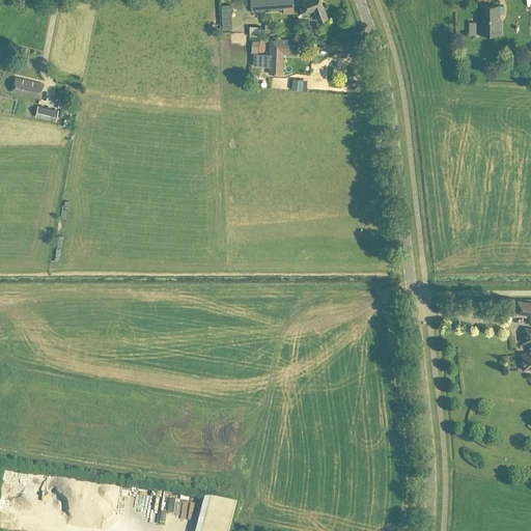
[(282,10),(282,8),(294,7),(292,0),(250,0),(251,14),(282,10)]
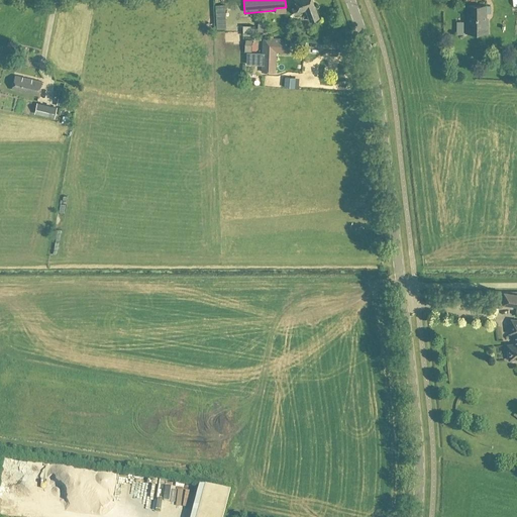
[(294,0),(297,7),(291,9),(294,16),(301,13),(300,12),(305,10),(310,22),(318,18),(311,0),(294,0)]
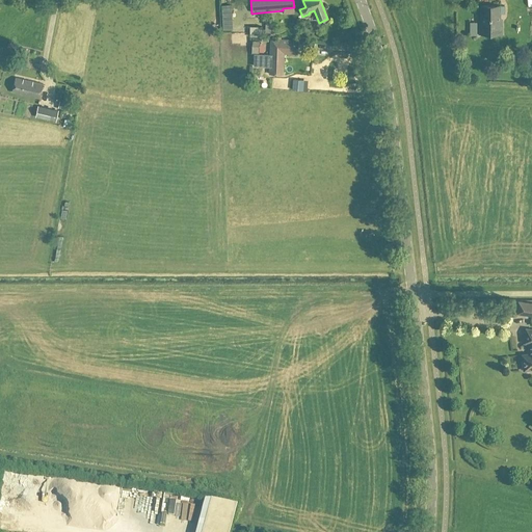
[(500,23),(500,6),(481,6),(481,23),(480,23),(480,34),(502,34),(502,23),(500,23)]
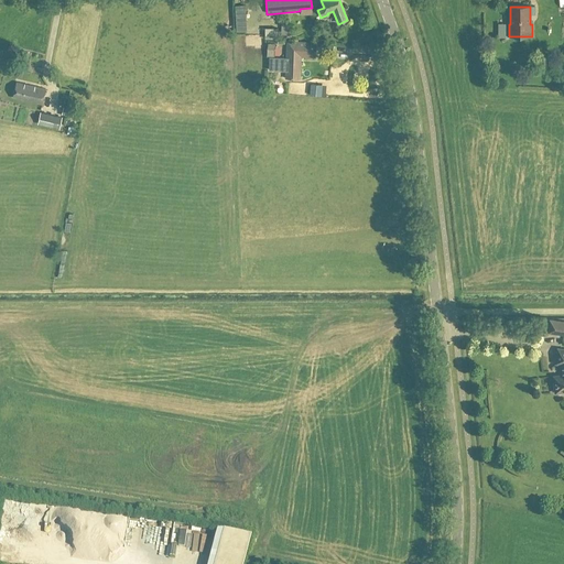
[(502,38),(503,23),(495,23),(494,36),(502,38)]
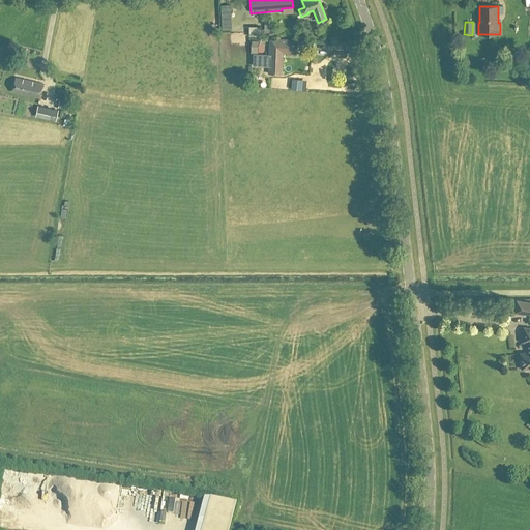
[(261,27),(248,27),(248,37),(260,37),(261,27)]
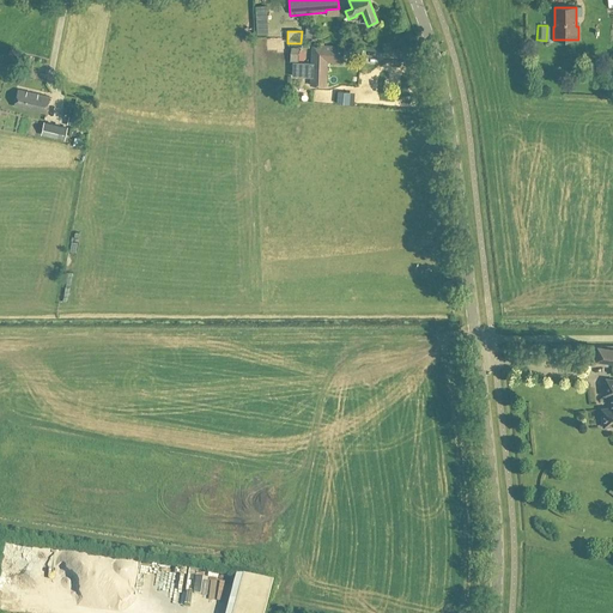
[(311,65),(305,64),(305,78),(310,78),(310,86),(326,87),(327,62),(343,64),(343,48),(313,46),(311,65)]
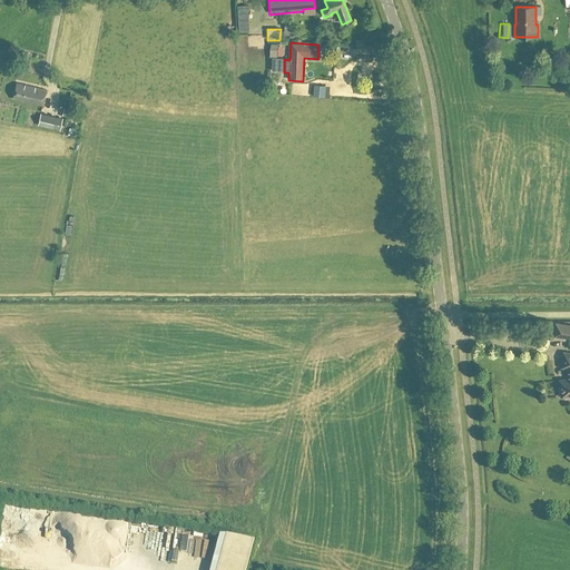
[(47,90),(17,84),(13,99),(42,106),(47,90)]
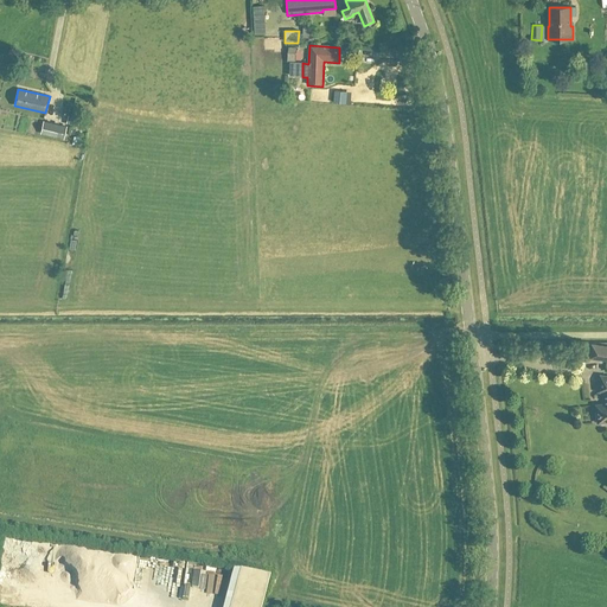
[(343,103),(344,91),(334,90),(333,103),(343,103)]
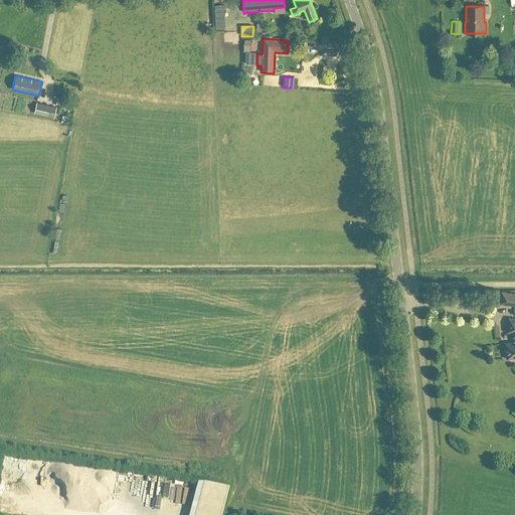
[(76,88),(56,83),(53,94),(74,99),(76,88)]
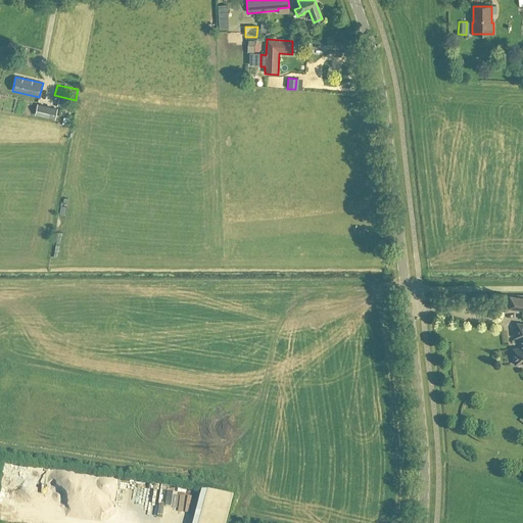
[(57,106),(67,109),(68,102),(59,100),(57,106)]
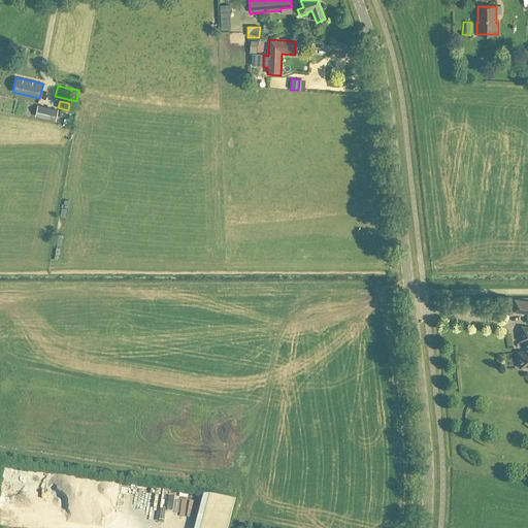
[(35,117),(56,122),(59,110),(38,105),(35,117)]
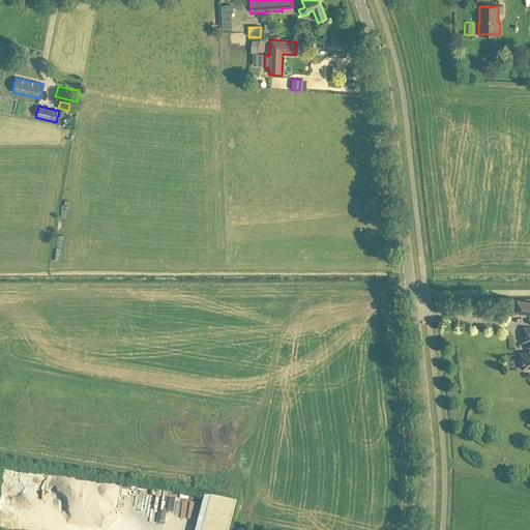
[(529,328),(525,328),(523,339),(526,340),(528,353),(521,354),(522,359),(520,361),(521,366),(523,369),(523,370),(524,370),(526,371),(529,370),(529,328)]
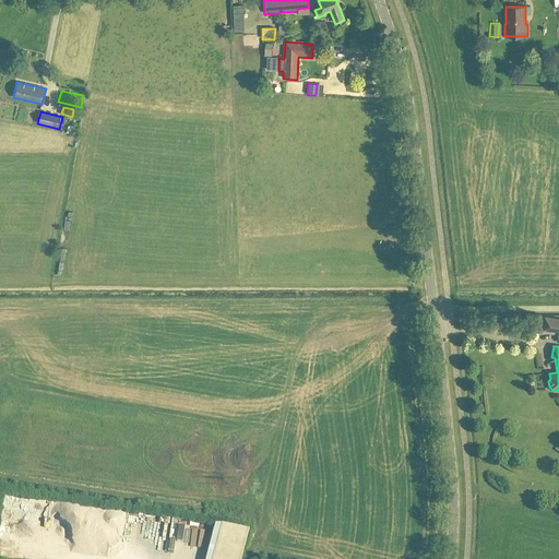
[(241,558),(250,528),(215,521),(204,558),(241,558)]
